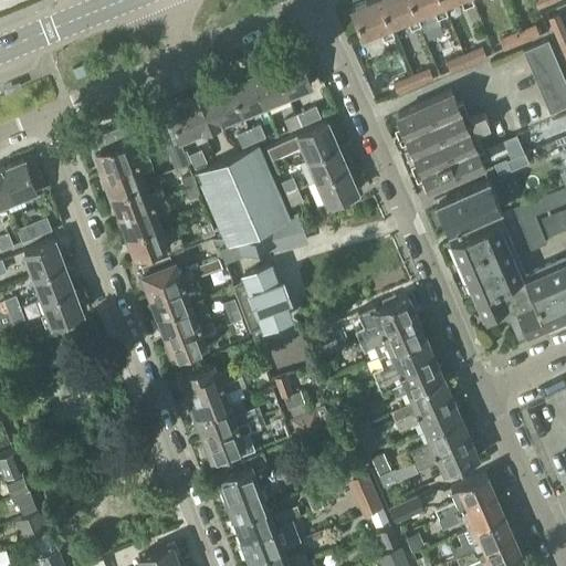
[(394,34),(390,25),(389,25),(378,0),(370,0),(352,8),(363,37),(379,30),(384,39),(394,34)]
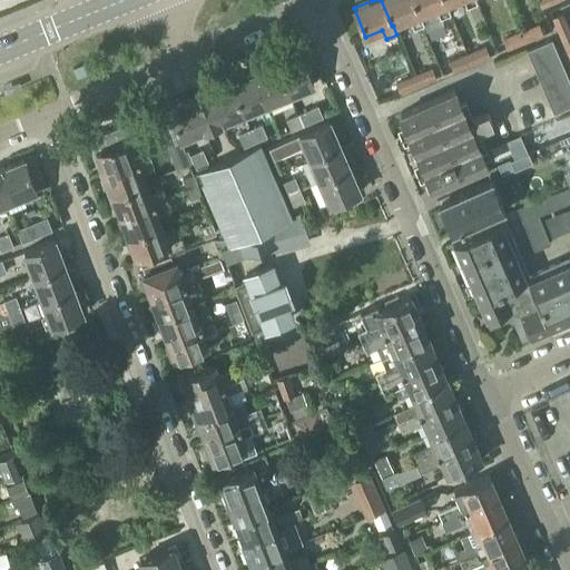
[(423,23),(420,15),(419,15),(412,0),(381,0),(392,26),(393,26),(409,19),(413,28),(423,23)]
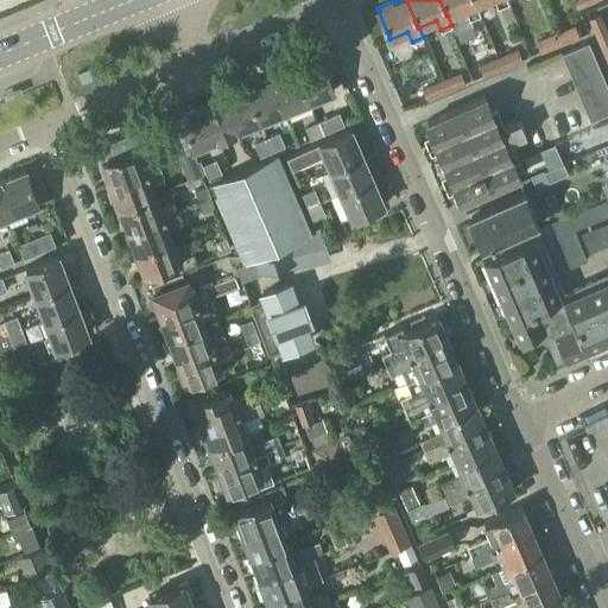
[(474,0),(439,0),(447,16),(448,16),(451,25),(454,31),(472,25),(469,19),(480,14),(476,4),(476,5),(474,0)]
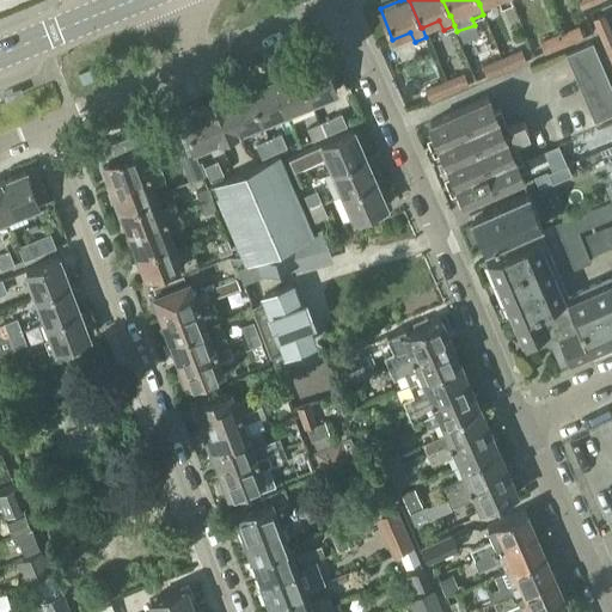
[(601,36),(611,32),(604,14),(594,19),(601,36)]
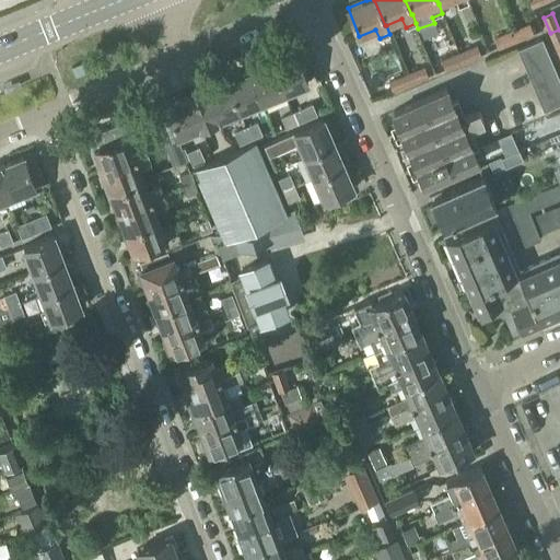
[(515,42),(534,34),(529,23),(511,31),(515,42)]
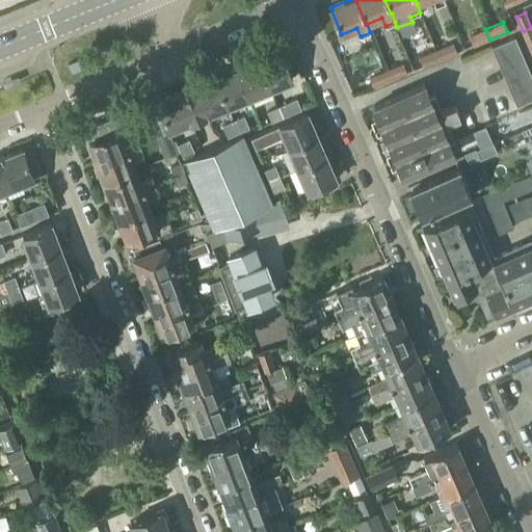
[(529,47),(531,45),(531,28),(523,31),(529,47)]
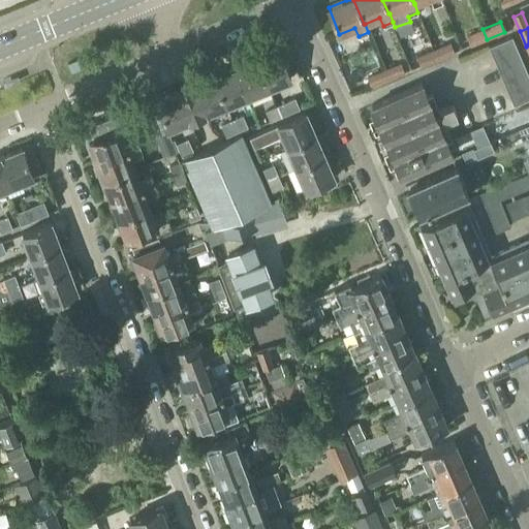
[(470,47),(487,39),(483,29),(466,36),(470,47)]
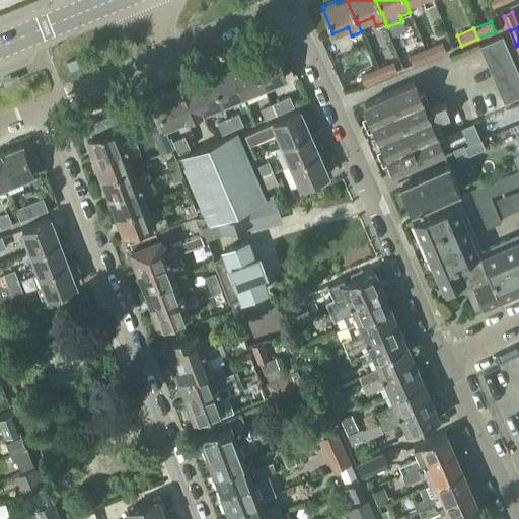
[(502,36),(479,47),(484,56),(485,58),(507,48),(507,46),(502,36)]
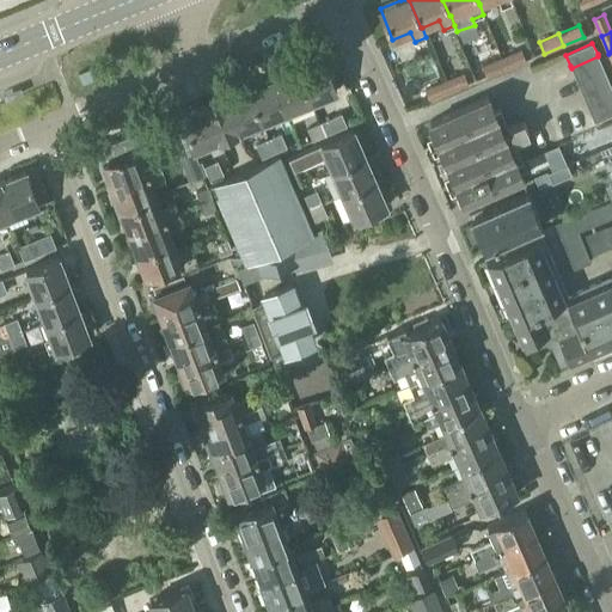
[(506,69),(526,61),(521,49),(501,57),(506,69)]
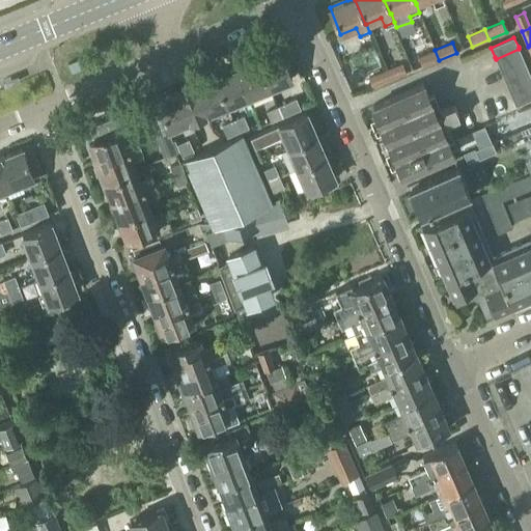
[(519,49),(496,59),(499,67),(501,71),(524,61),(523,57),(519,49)]
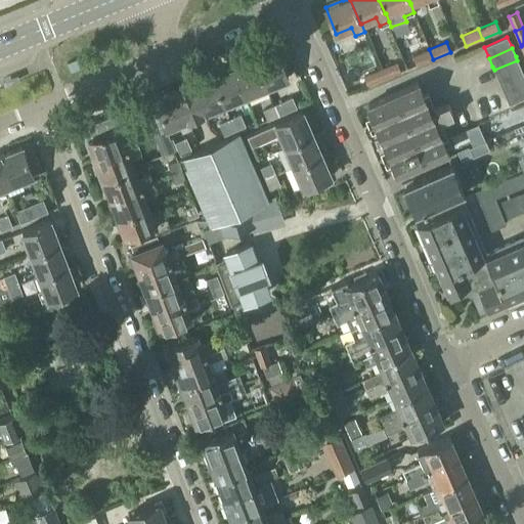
[(416,67),(433,59),(429,49),(411,56),(416,67)]
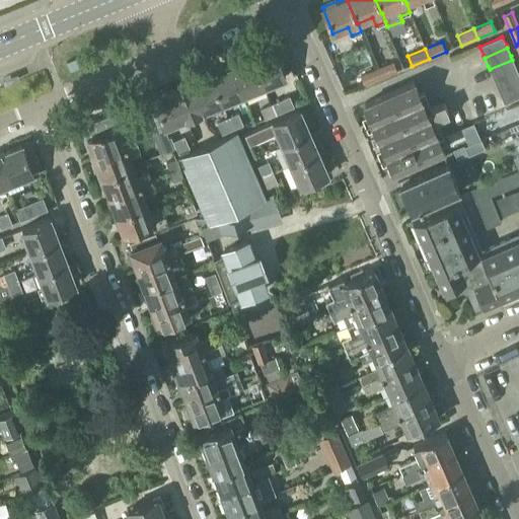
[(253,58),(266,86),(286,78),(274,50),(253,58)]
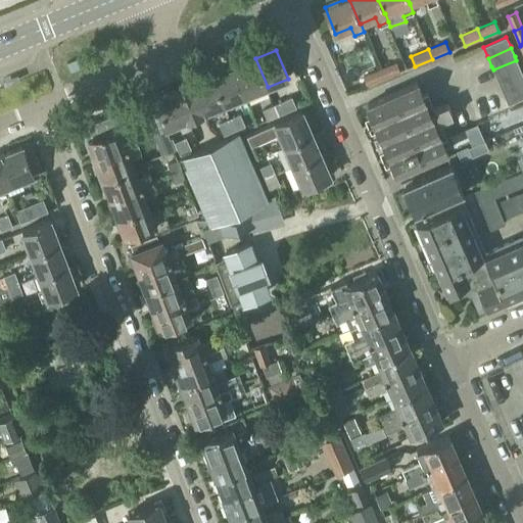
[(247,95),(268,87),(255,58),(235,66),(247,95)]
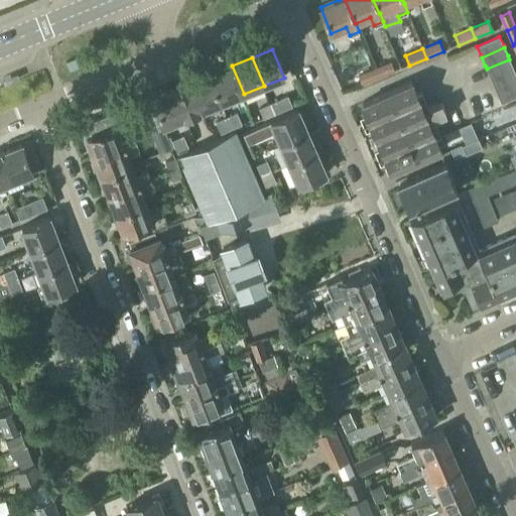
[(509,59),(487,69),(489,75),(491,81),(514,71),(512,65),(509,59)]
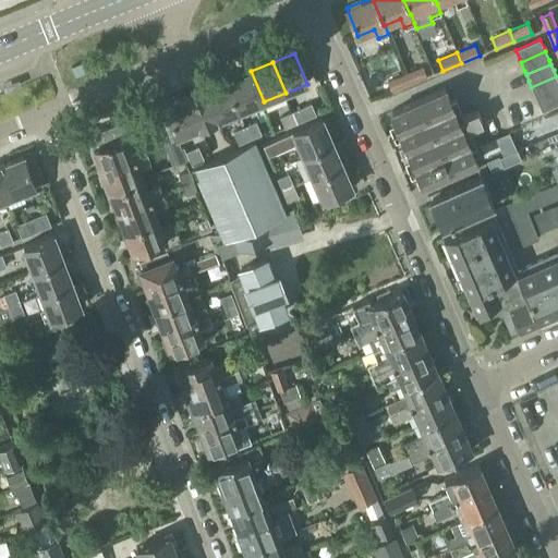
[(409,85),(426,77),(422,68),(404,75),(409,85)]
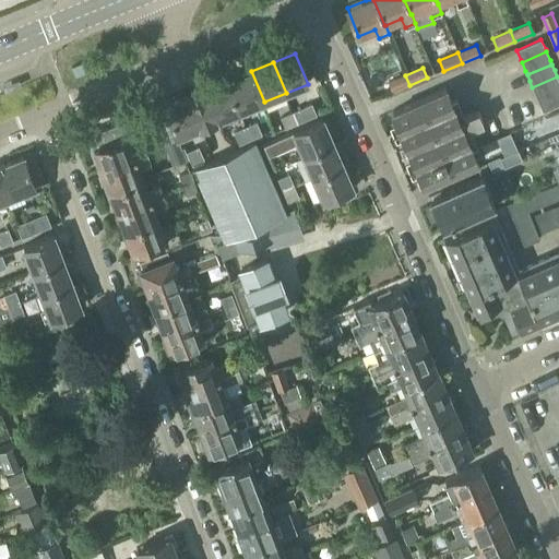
[(242,110),(264,102),(251,71),(229,80),(242,110)]
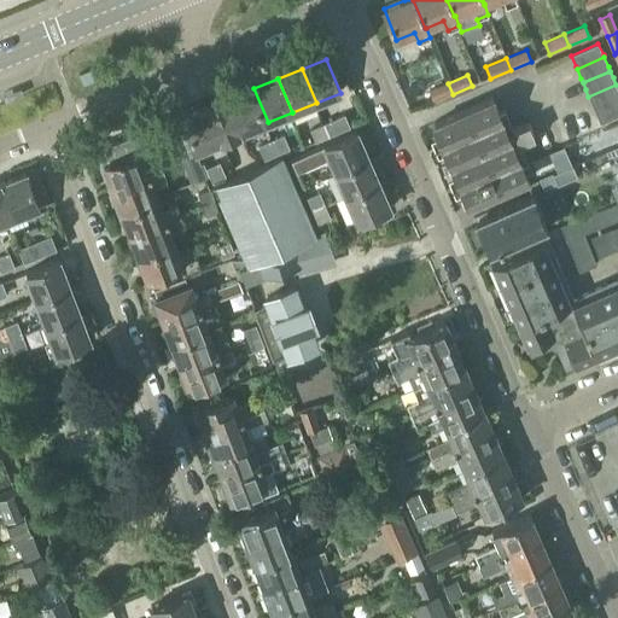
[(433,101),(453,94),(448,83),(430,91),(433,101)]
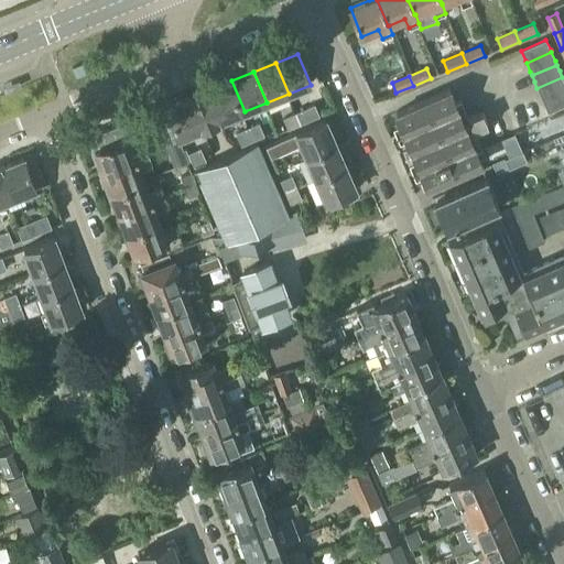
[(562,77),(537,88),(539,93),(542,100),(555,95),(561,93),(563,90),(563,82),(562,77)]
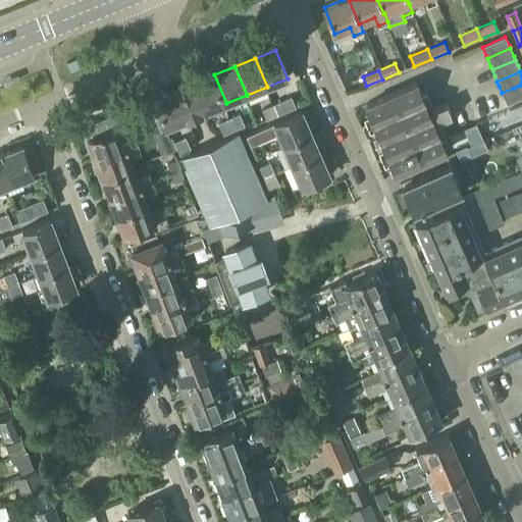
[(206,111),(226,103),(214,74),(173,91),(179,105),(200,97),(206,111)]
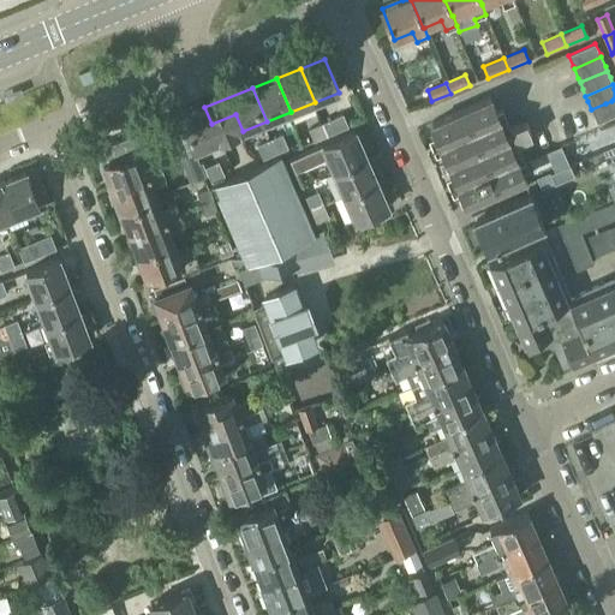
[(502,111),(496,114),(490,100),(433,125),(466,206),(525,180),(519,167),(525,165),(517,145),(533,139),(526,124),(511,131),(502,111)]
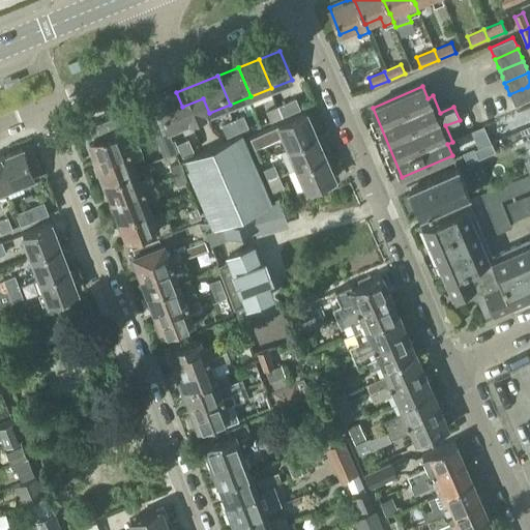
[(524,95),(522,89),(509,94),(512,100),(524,95)]
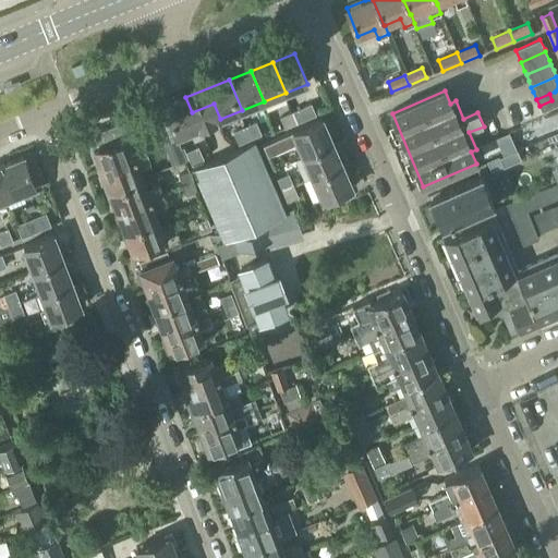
[(177,137),(215,121),(220,119),(214,104),(192,112),(185,97),(164,107),(166,110),(176,137),(177,137)]
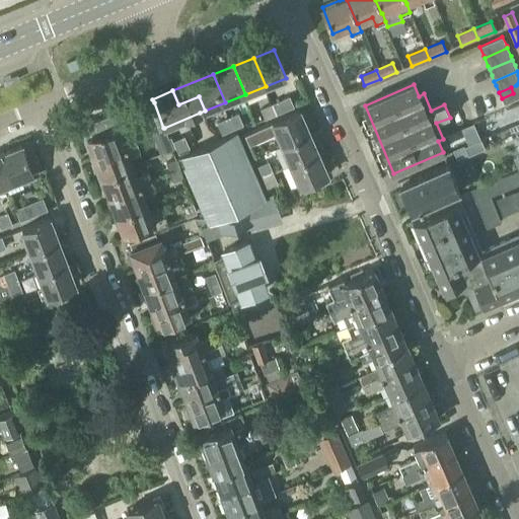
[(504,103),(515,99),(513,93),(502,98),(504,103)]
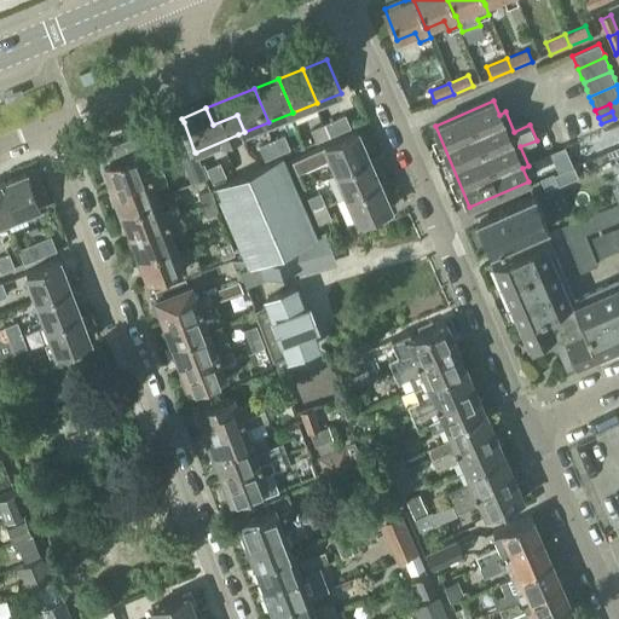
[(323,125),(329,137),(350,128),(345,115),(323,125)]
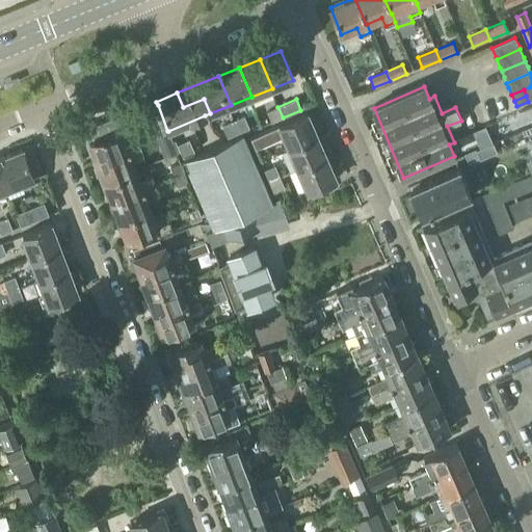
[(158,105),(145,110),(158,140),(170,136),(168,131),(167,131),(158,105)]
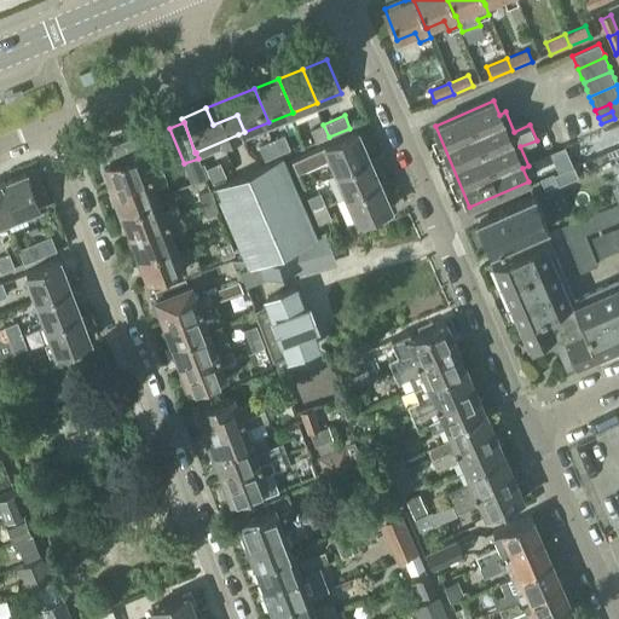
[(329,137),(323,125),(311,129),(316,143),(329,137)]
